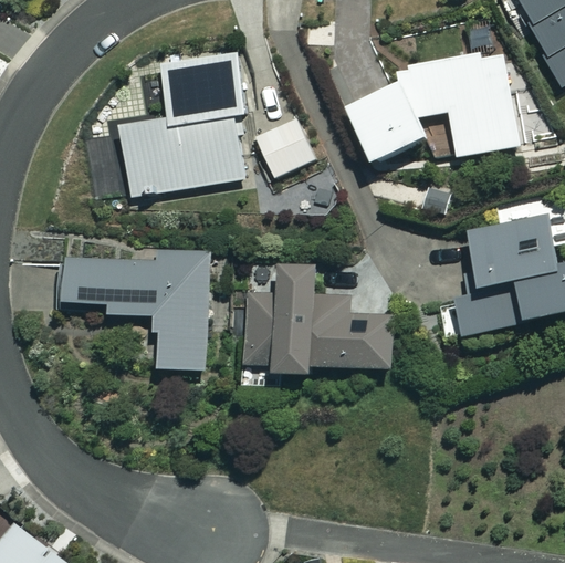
[(518,0),(560,84),(564,82),(564,0),(518,0)]
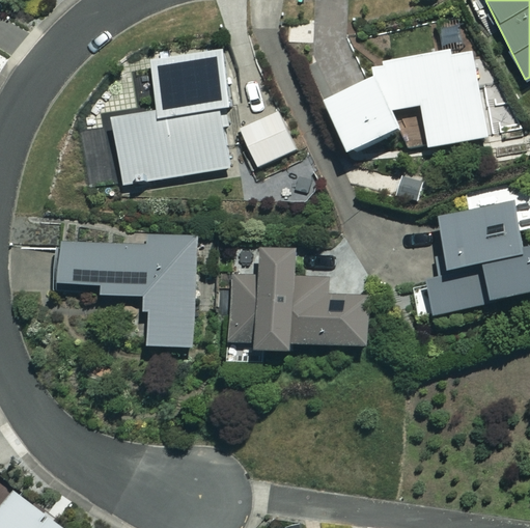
[(490,134),(468,45),(371,67),(374,82),(326,94),(339,149),(400,135),(394,110),(419,104),(429,148),(490,134)]
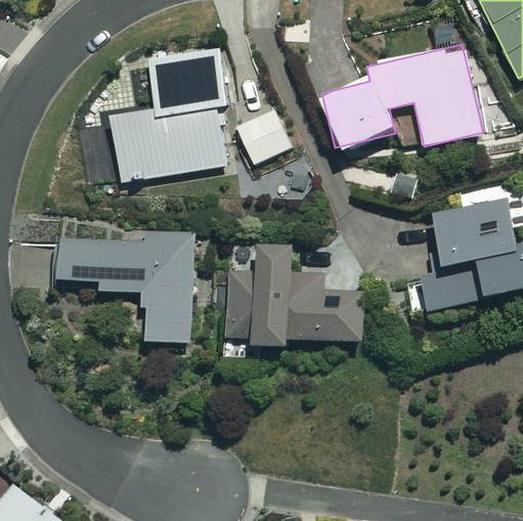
[(133,74),(115,77),(80,119),(91,186),(228,164),(219,105),(228,103),(219,47),(131,61),(133,74)]
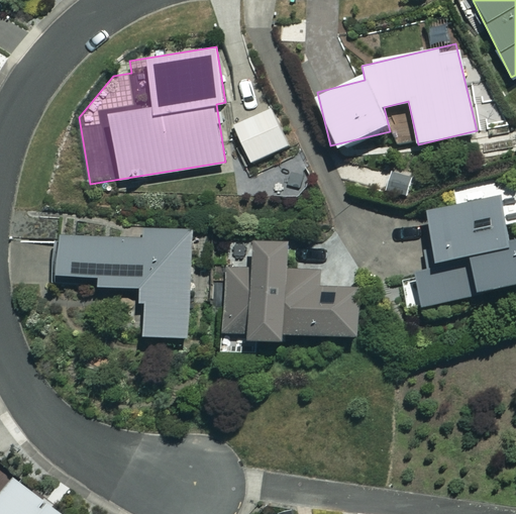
[(289,144),(273,108),(233,124),(249,162),(289,144)]
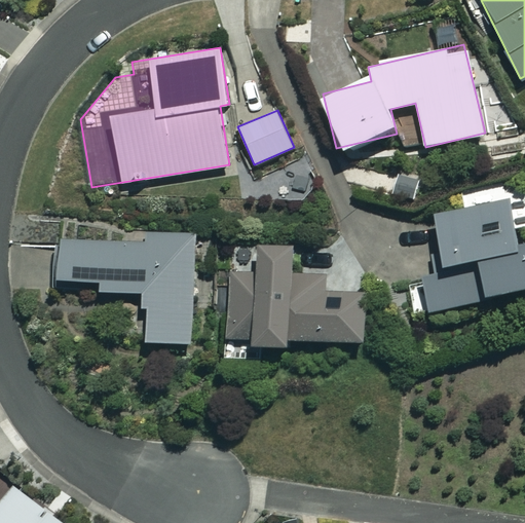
[(518,246),(507,199),(432,216),(445,276),(409,285),(415,314),(524,289),(524,245),(518,246)]
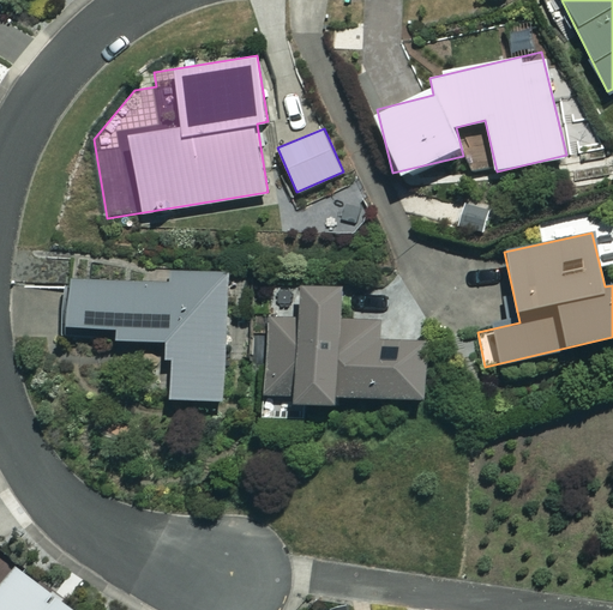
[(115,339),(163,342),(162,358),(170,358),(168,398),(223,400),(229,273),(169,271),(169,284),(72,281),(70,327),(116,330),(115,339)]
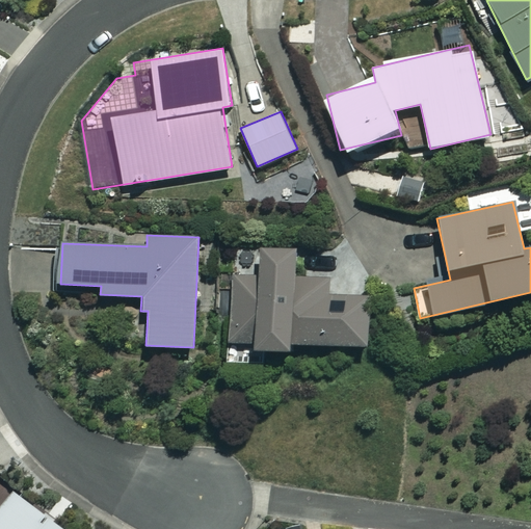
[(296,252),(260,250),(260,275),(231,275),(231,341),(251,341),(251,351),(290,352),(290,344),(368,345),(369,295),(329,294),(329,276),(296,275),(296,252)]
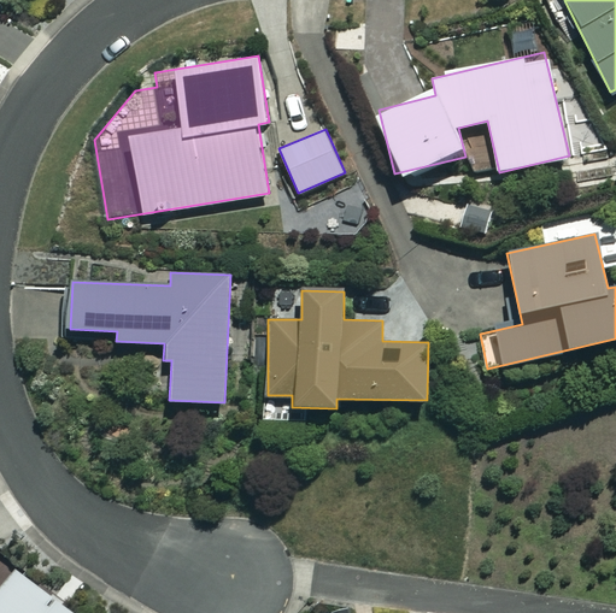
[(75,612),(0,559),(0,612),(75,612)]
